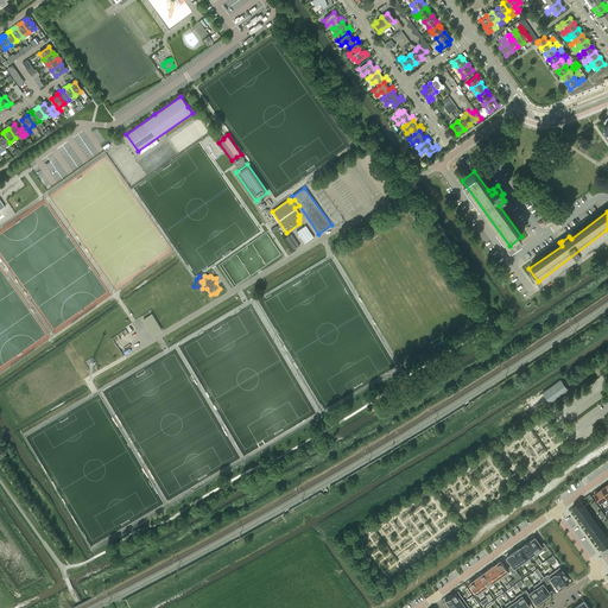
[(144,318),(146,322),(153,335),(162,330),(152,314),(144,318)]
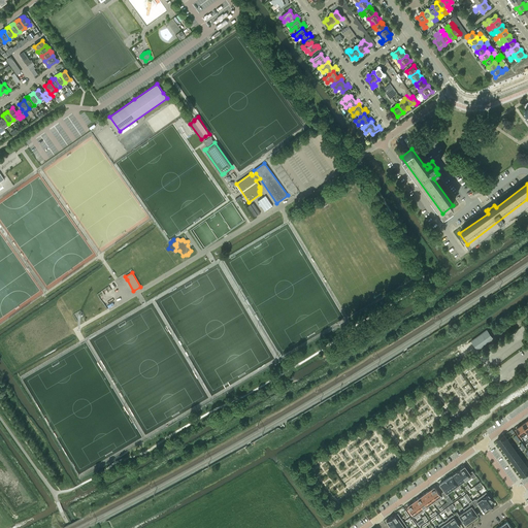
[(493,338),(487,329),(470,340),(477,350),(493,338)]
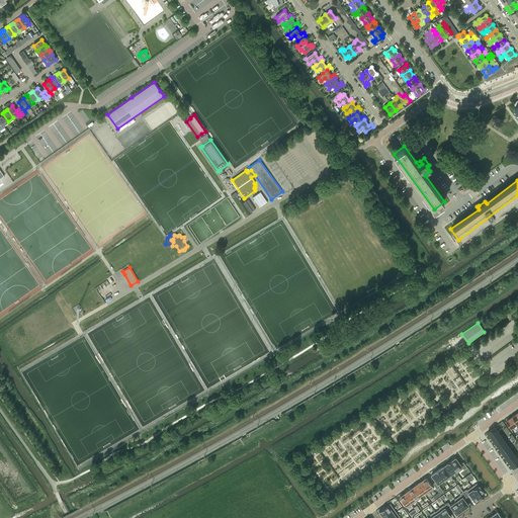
[(510,418),(507,421),(512,428),(516,425),(510,418)]
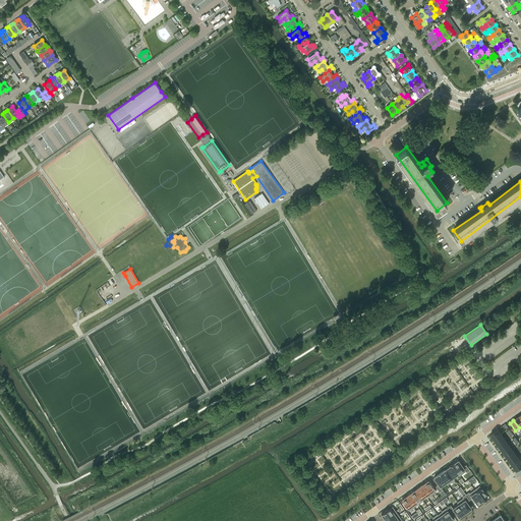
[(498,428),(490,435),(494,438),(501,432),(498,428)]
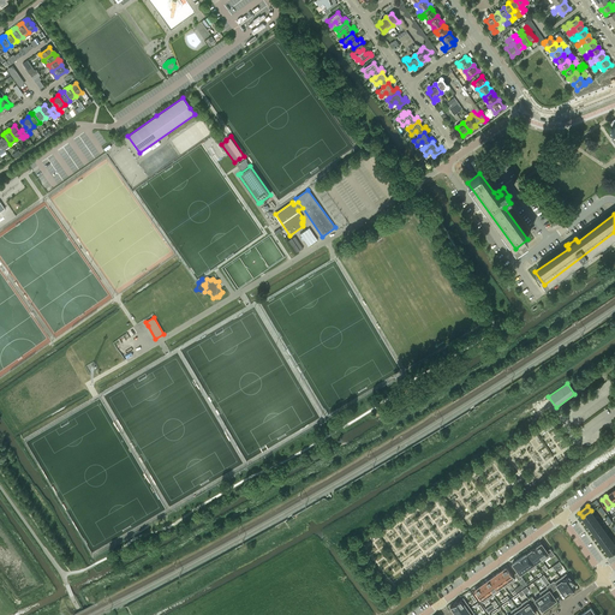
[(591,511),(583,517),(586,521),(595,515),(591,511)]
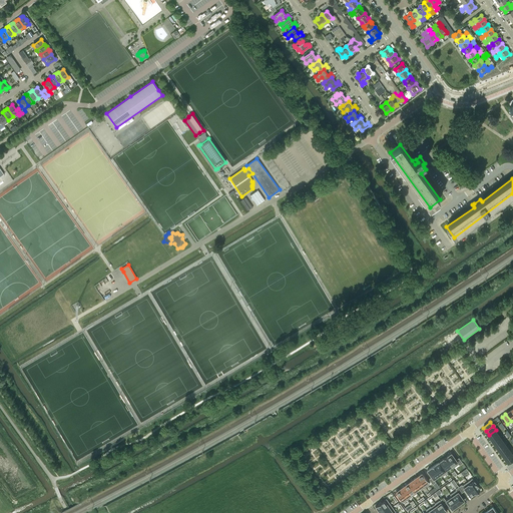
[(496,430),(489,435),(491,439),(499,434),(496,430)]
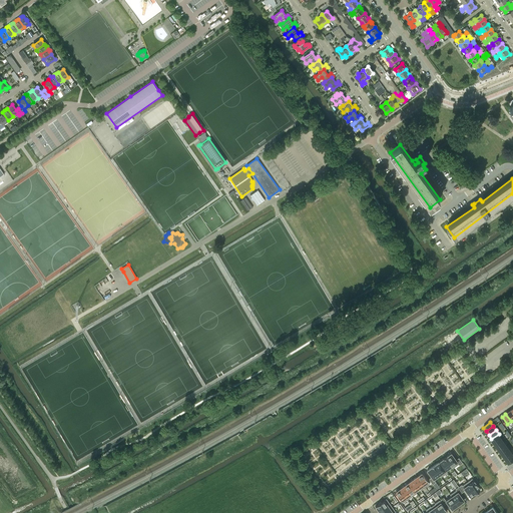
[(499,434),(491,439),(494,443),(501,438),(499,434)]
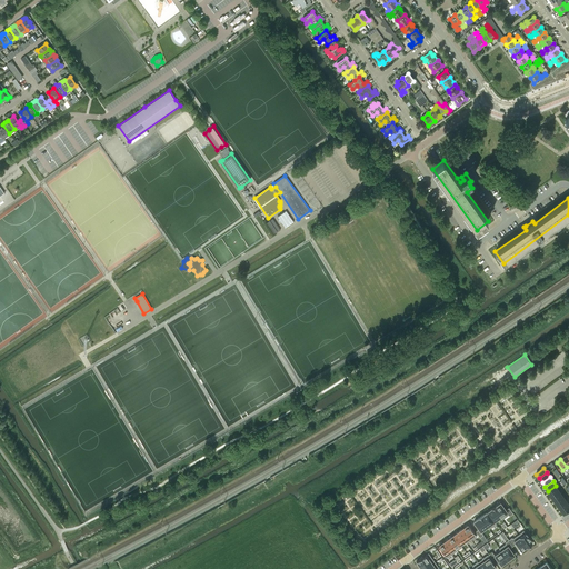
[(556,486),(548,491),(551,496),(559,490),(556,486)]
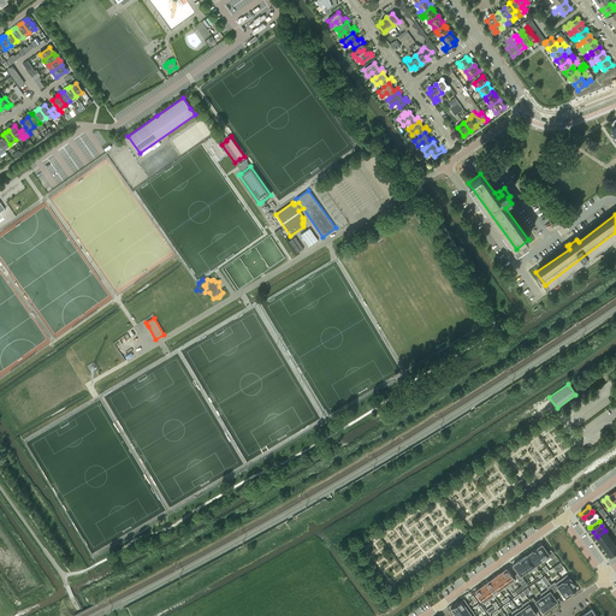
[(605,531),(597,537),(600,542),(609,535),(605,531)]
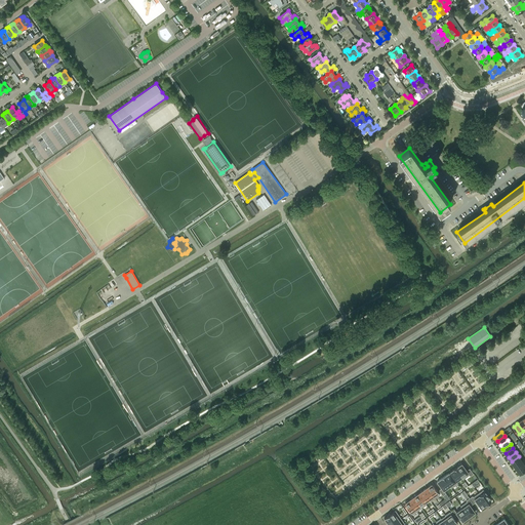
[(519,456),(512,461),(515,466),(522,460),(519,456)]
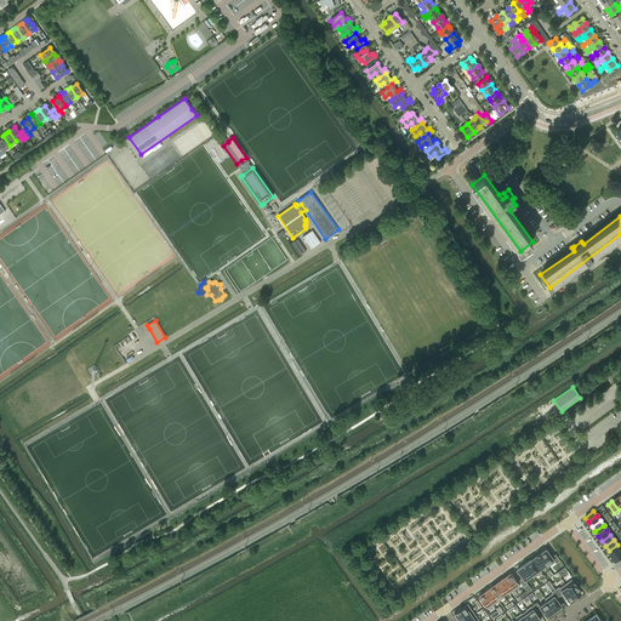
[(617,545),(609,551),(611,556),(620,550),(617,545)]
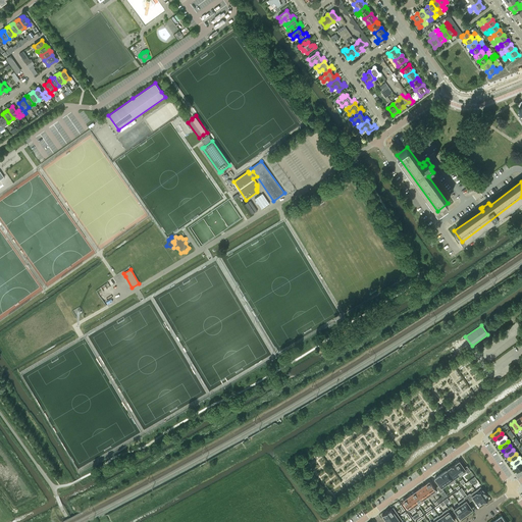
[(454,464),(453,465),(459,474),(460,476),(467,472),(467,473),(470,471),(467,465),(464,467),(459,461),(454,464)]
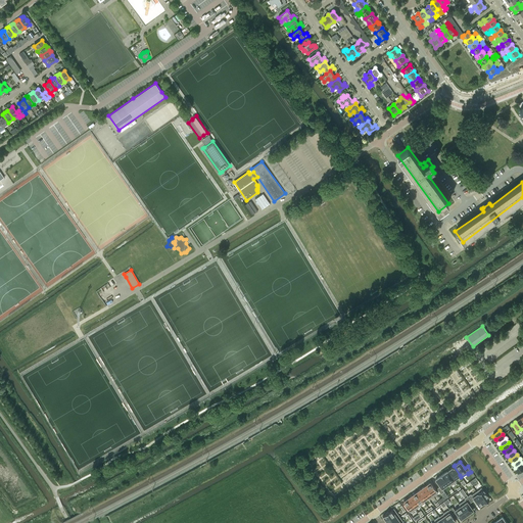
[(447,470),(454,479),(455,479),(460,475),(454,466),(452,467),(447,470)]
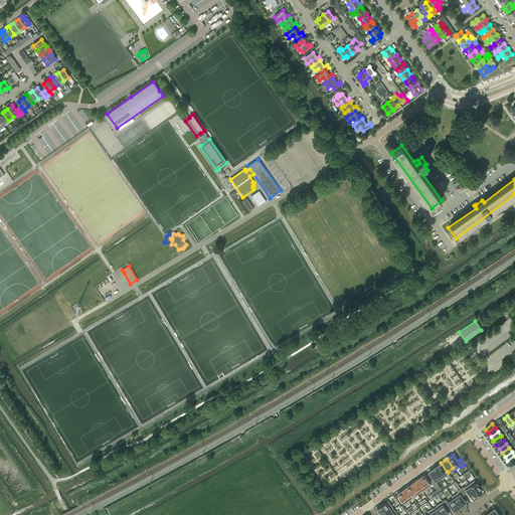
[(437,467),(435,468),(441,477),(443,479),(449,474),(448,472),(447,472),(441,463),(441,464),(437,467)]
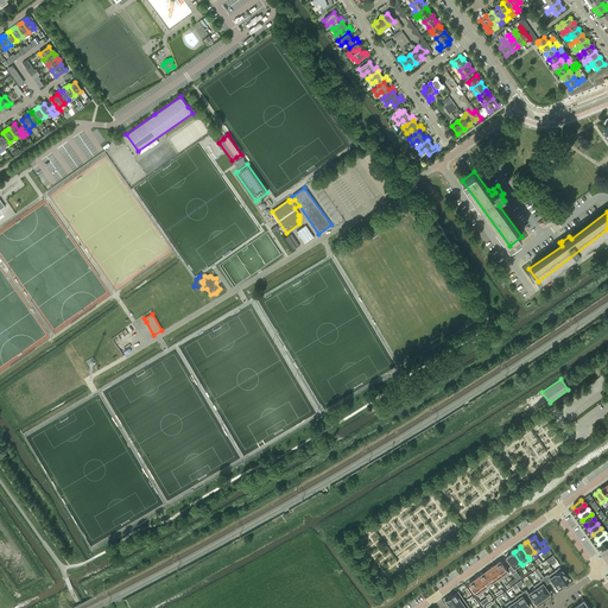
[(512,553),(506,557),(512,565),(508,568),(512,574),(517,571),(513,568),(520,563),(513,552),(511,553),(512,553)]
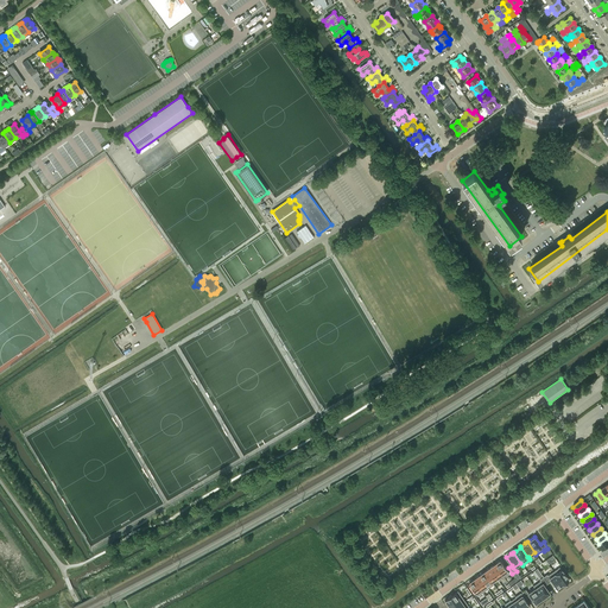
[(500,559),(494,564),(504,577),(510,572),(500,559)]
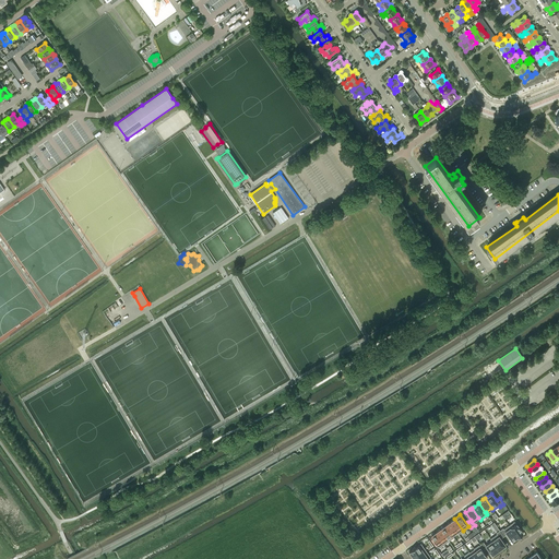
[(454,519),(450,522),(456,532),(459,534),(463,531),(454,519)]
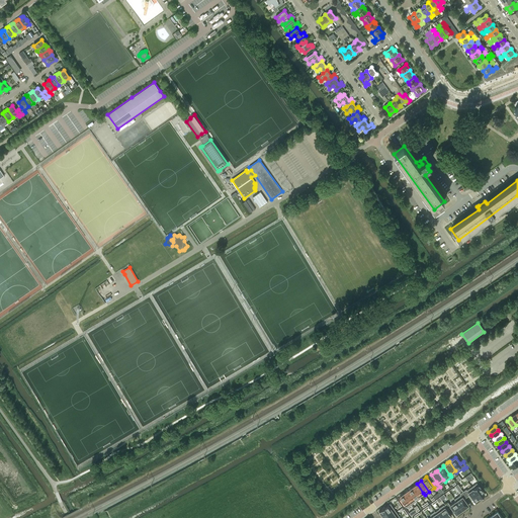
[(477,483),(471,487),(480,498),(485,494),(477,483)]
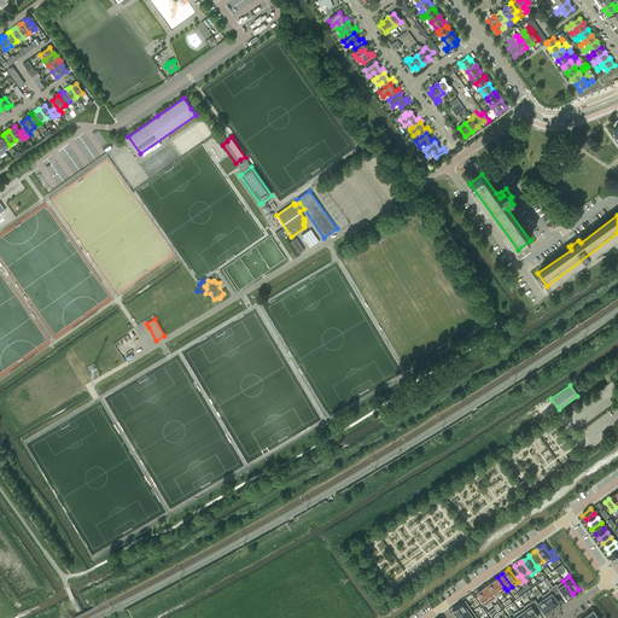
[(497,577),(493,581),(500,592),(505,588),(497,577)]
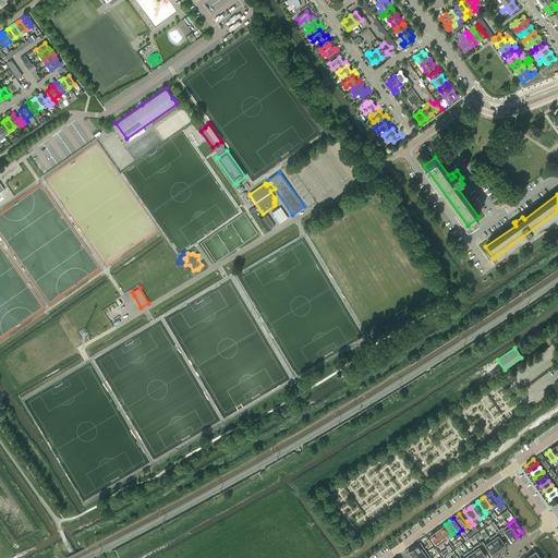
[(445,524),(439,528),(448,540),(453,536),(451,534),(445,524)]
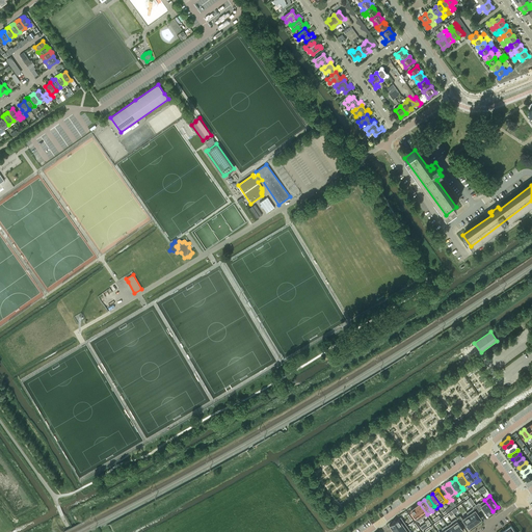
[(479,502),(476,505),(479,510),(482,508),(487,514),(493,511),(484,500),(479,503),(479,502)]
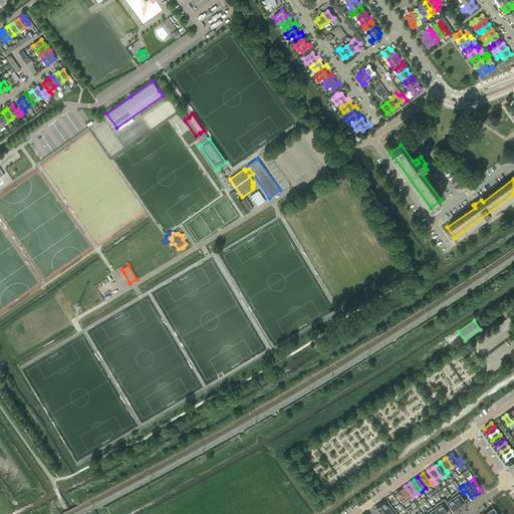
[(405,486),(401,489),(409,500),(413,497),(405,486)]
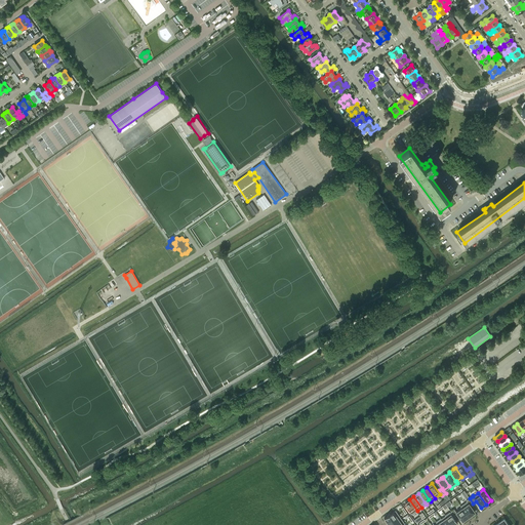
[(467,501),(460,506),(461,508),(462,508),(469,517),(475,512),(470,506),(473,503),(470,498),(466,500),(467,501)]
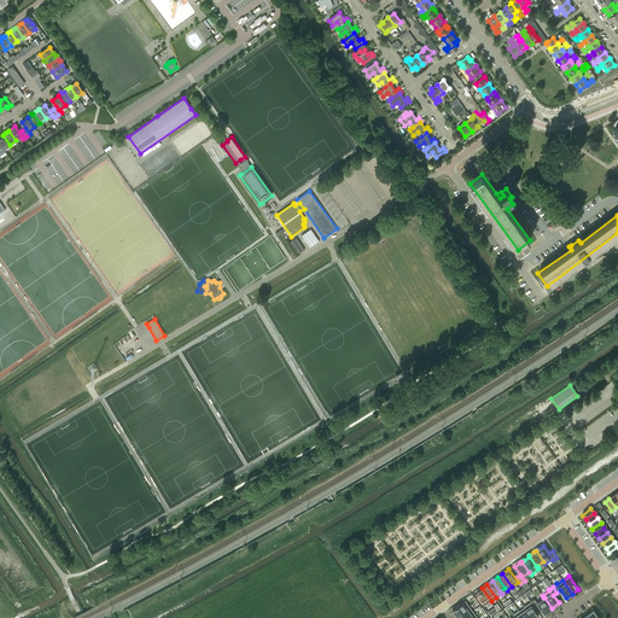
[(477,592),(476,593),(485,605),(491,601),(482,588),(479,590),(479,589),(477,592)]
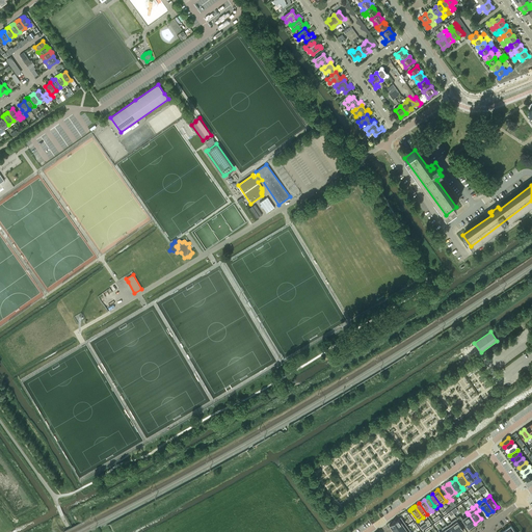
[(460,515),(456,517),(460,524),(463,522),(469,528),(475,524),(469,514),(468,514),(462,519),(460,515)]
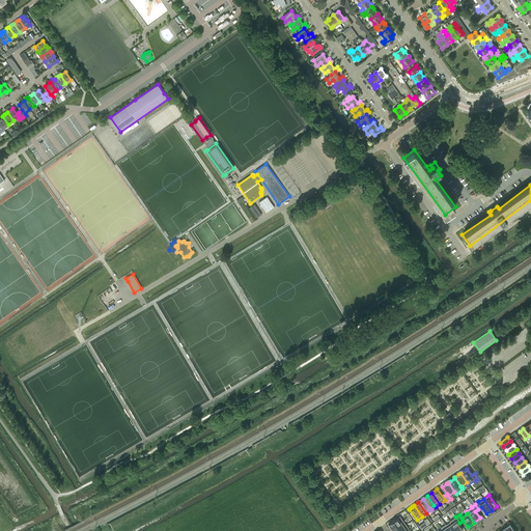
[(391,522),(388,524),(391,528),(402,521),(399,515),(394,520),(391,522)]
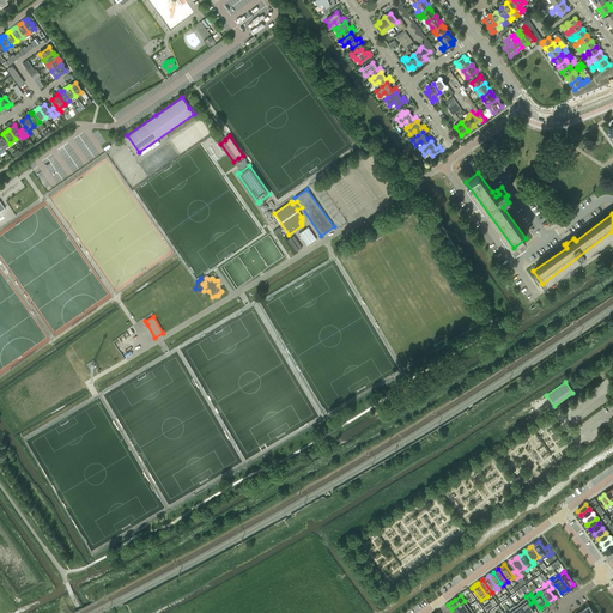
[(526,598),(520,601),(520,602),(527,612),(529,612),(534,611),(526,598)]
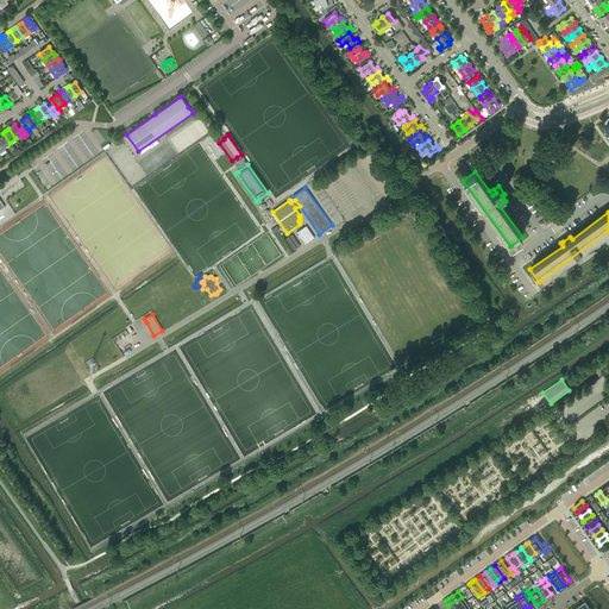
[(462,597),(449,606),(451,608),(454,608),(465,602),(462,597)]
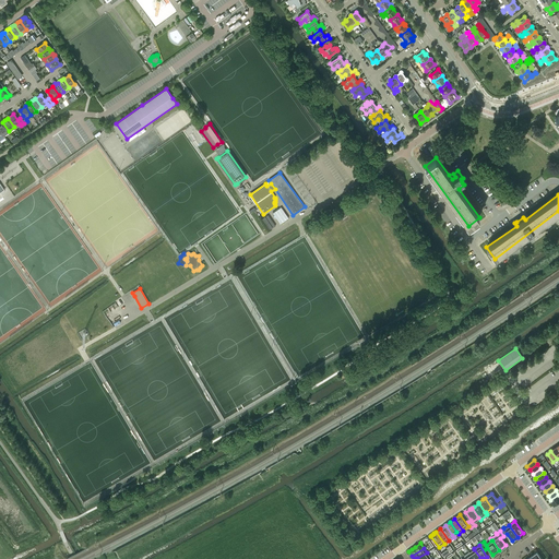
[(470,552),(474,558),(480,558),(474,549),(470,552)]
